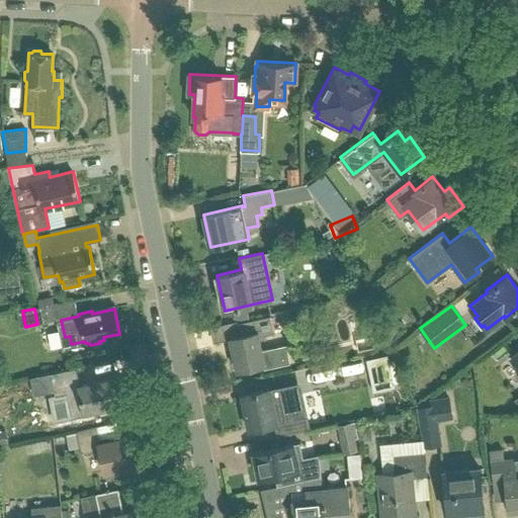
[(262,349),(259,337),(274,334),(270,315),(236,323),(239,335),(230,337),(237,369),(263,364),(264,368),(290,362),(286,344),(262,349)]
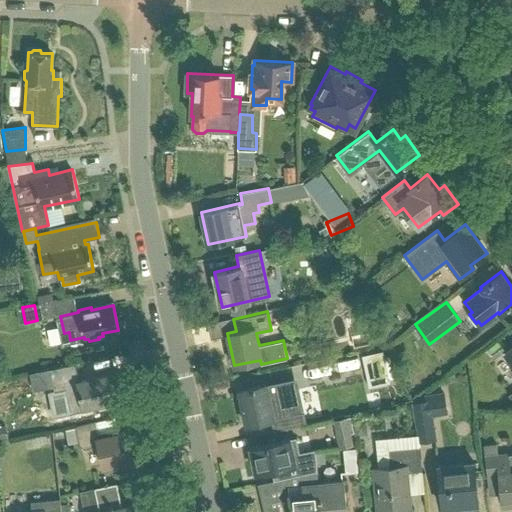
[(352,349),(376,343),(372,327),(348,332),(352,349)]
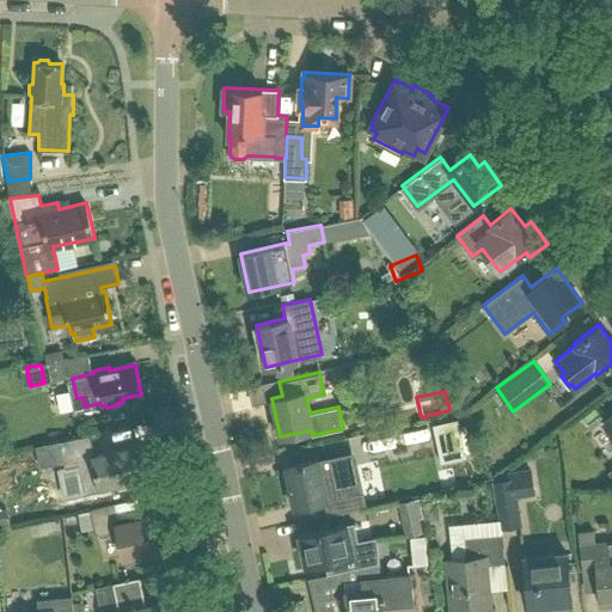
[(611,411),(600,421),(611,436),(611,411)]
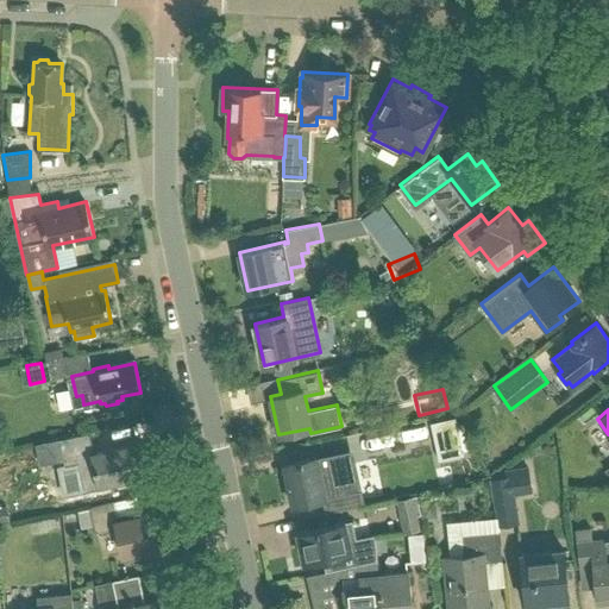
[(439,460),(464,454),(456,416),(431,422),(439,460)]
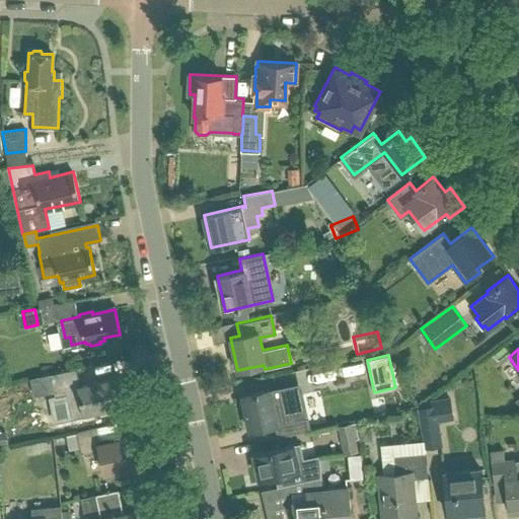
[(80,386),(76,368),(29,378),(33,396),(54,391),(55,396),(66,394),(71,419),(82,417),(81,413),(126,403),(121,377),(80,386)]
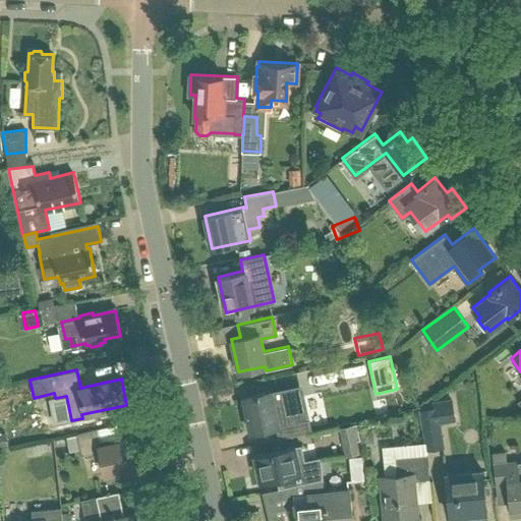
[(285,397),(283,388),(271,391),(271,390),(242,396),(250,431),(276,426),(278,439),(308,431),(305,419),(303,419),(298,394),(285,397)]
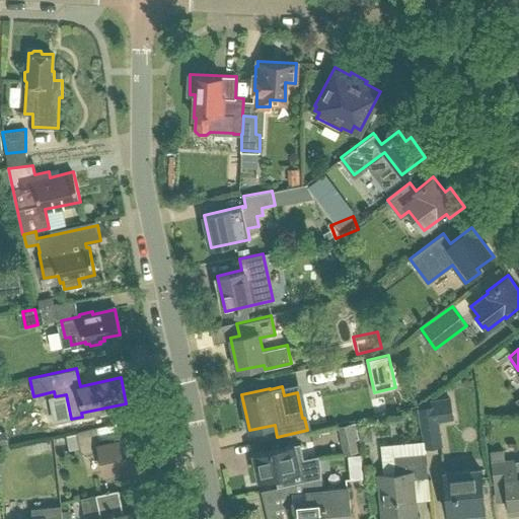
[(437,403),(419,406),(426,448),(444,445),(437,403)]
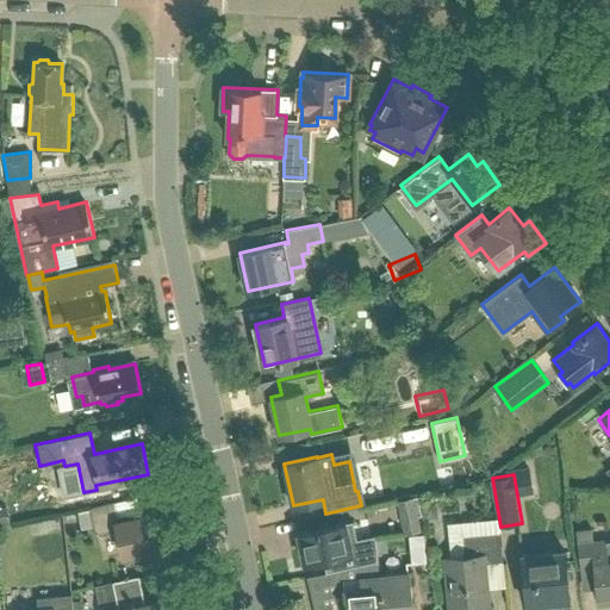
[(399,498),(402,512),(408,511),(411,527),(422,526),(416,495),(399,498)]
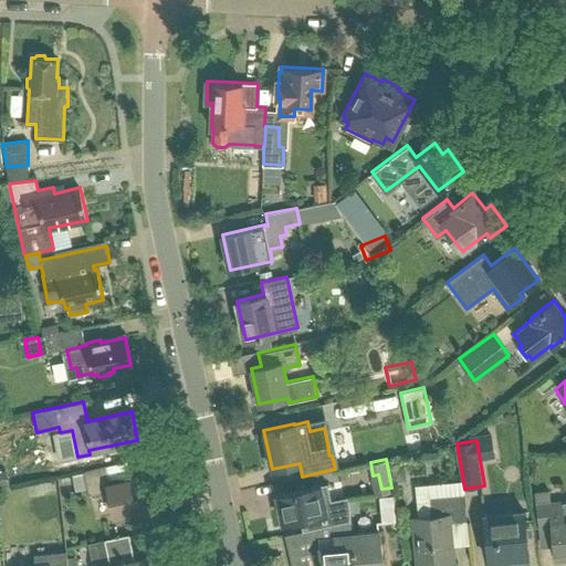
[(109,483),(106,465),(83,471),(84,472),(72,474),(72,477),(75,491),(87,489),(88,496),(109,492),(116,521),(129,517),(128,513),(152,507),(152,505),(154,504),(152,493),(149,494),(145,475),(109,483)]
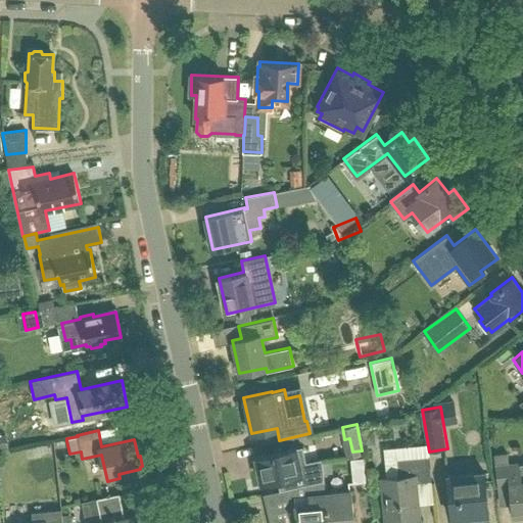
[(386,522),(419,520),(415,482),(430,481),(427,443),(384,447),(387,478),(382,479),(386,522)]
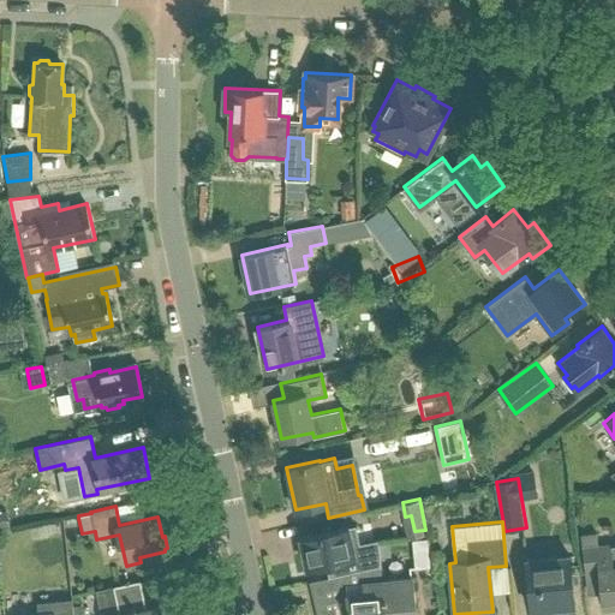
[(336,574),(342,573),(381,565),(378,538),(360,543),(356,524),(302,536),(308,567),(334,561),(336,574)]
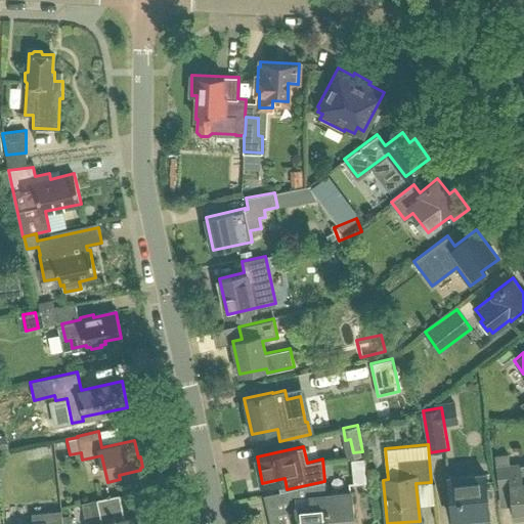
[(523,464),(509,466),(508,454),(494,455),(497,486),(510,485),(513,512),(514,512),(514,518),(523,517),(523,464)]
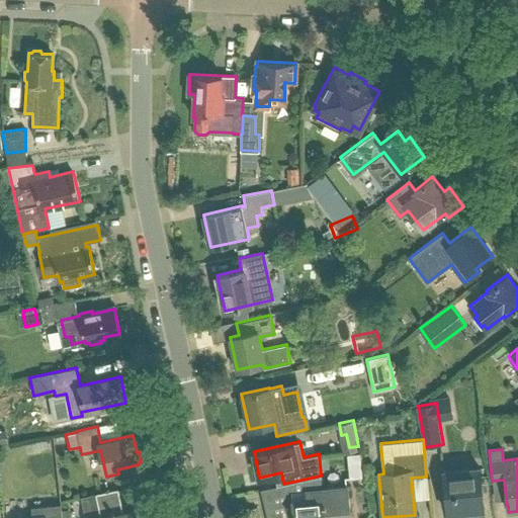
[(351,478),(362,477),(360,452),(348,453),(351,478)]
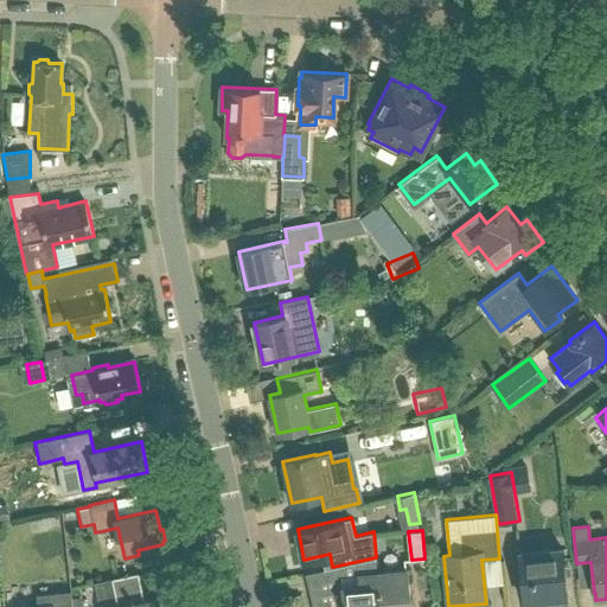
[(523,606),(544,606),(568,605),(562,549),(518,553),(523,606)]
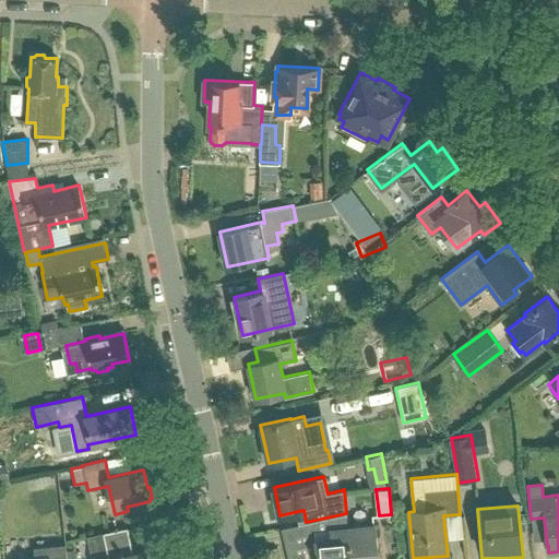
[(349,558),(347,526),(348,526),(346,513),(311,521),(313,539),(286,545),(288,558),(313,558),(316,558),(314,558),(349,558)]
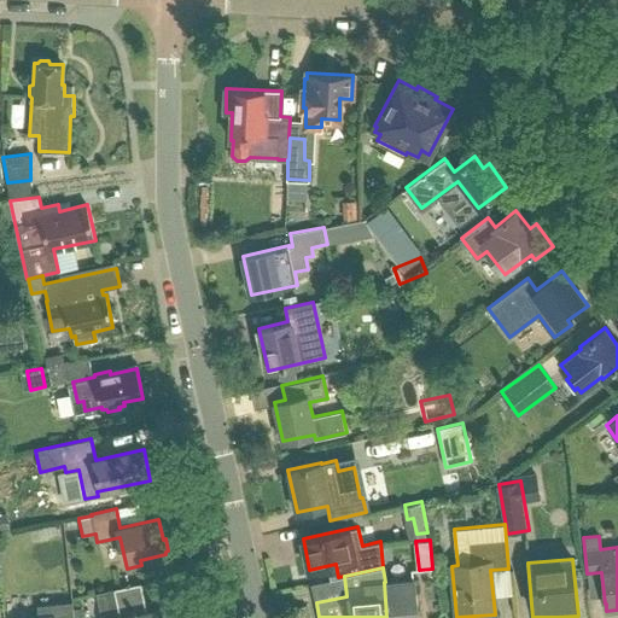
[(384,582),(386,617),(418,617),(414,578),(385,582),(384,582)]
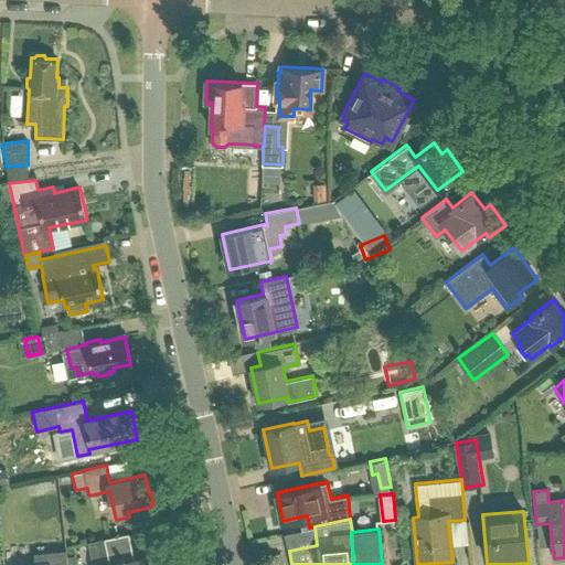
[(148,564),(147,556),(135,558),(129,533),(105,537),(89,542),(93,561),(96,560),(97,564),(148,564)]
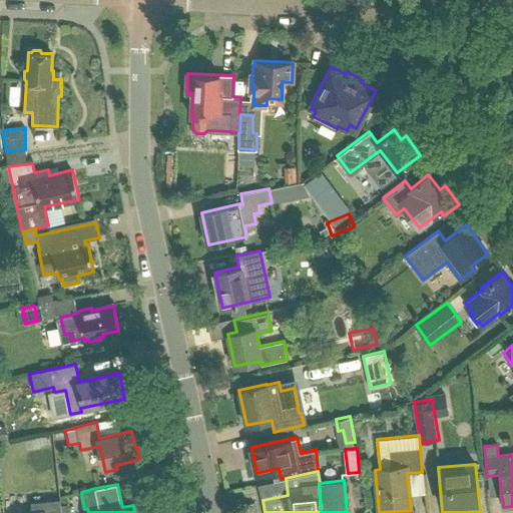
[(60,512),(59,499),(31,502),(31,512),(60,512)]
